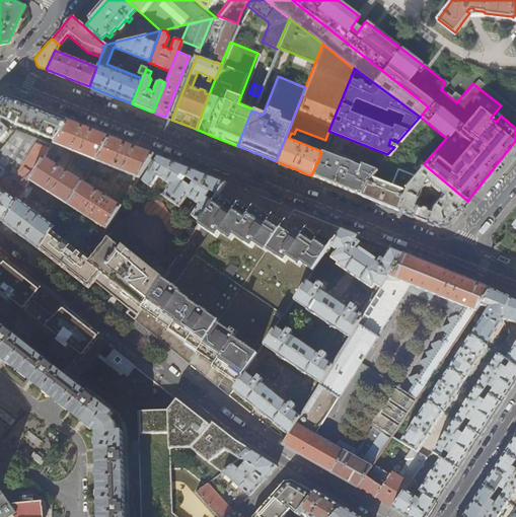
[(0,117),(0,123),(2,125),(5,126),(8,121),(51,139),(47,143),(50,144),(67,119),(35,105),(8,95),(1,96),(0,97),(0,117)]
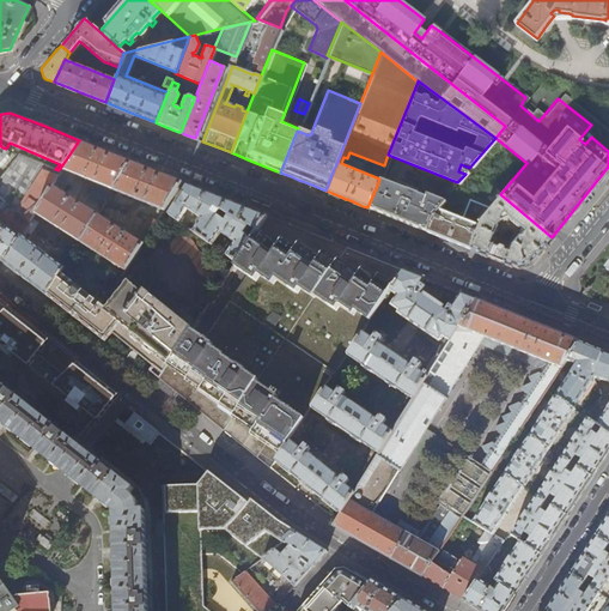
[(103,150),(79,140),(59,170),(26,221),(0,261),(18,274),(43,295),(58,272),(61,266),(20,236),(24,231),(26,233),(35,221),(31,219),(35,213),(78,241),(96,212),(54,186),(56,181),(59,182),(64,176),(60,174),(64,169),(91,181),(86,193),(104,200),(111,188),(129,161),(103,150)]
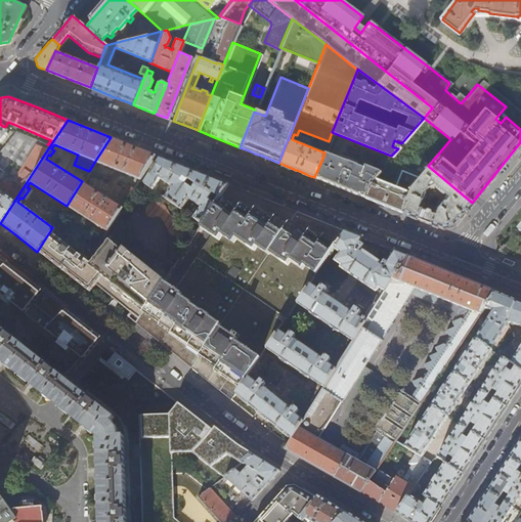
[(23,188),(50,145),(47,144),(14,131),(0,146),(0,169),(1,170),(23,188)]
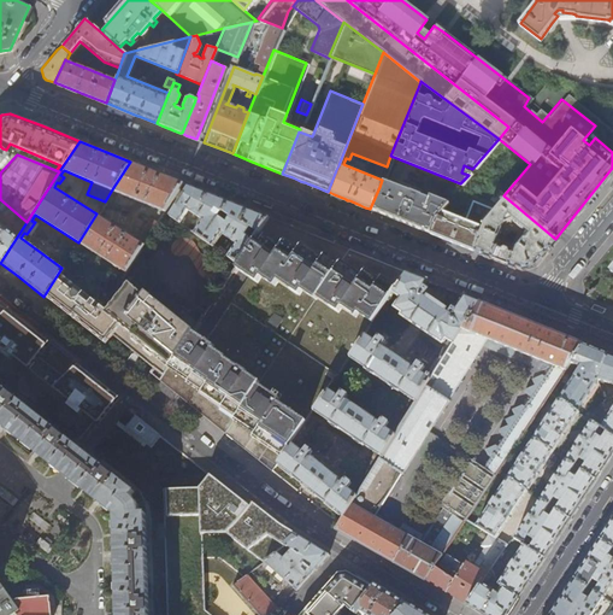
[(154,171),(130,162),(112,189),(161,210),(180,181),(154,171)]
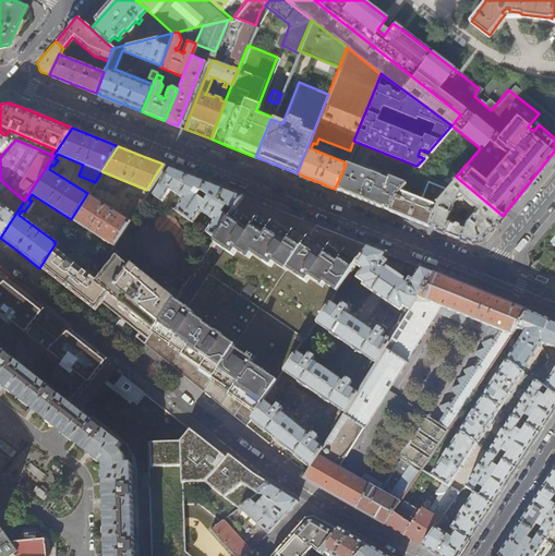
[(344,169),(335,189),(346,193),(357,197),(375,205),(386,209),(391,195),(397,190),(403,181),(388,176),(387,178),(377,174),(382,164),(376,161),(373,172),(346,162),(344,169)]
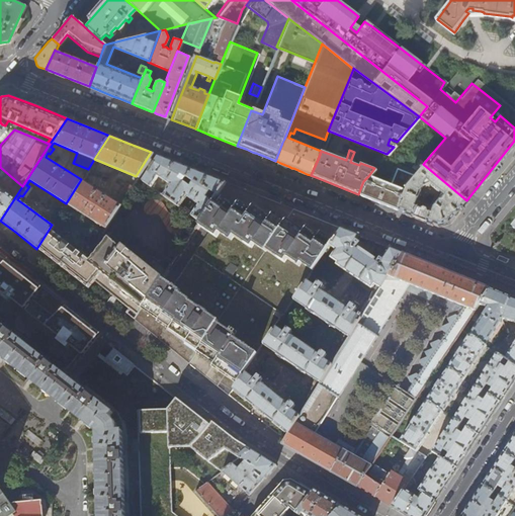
[(169,199),(190,168),(172,160),(157,154),(141,180),(149,185),(155,174),(168,183),(161,194),(169,199)]
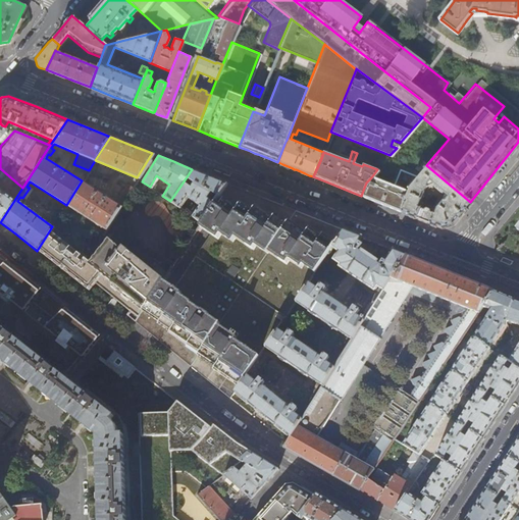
[(293,170),(293,168),(282,164),(278,162),(277,165),(293,170)]
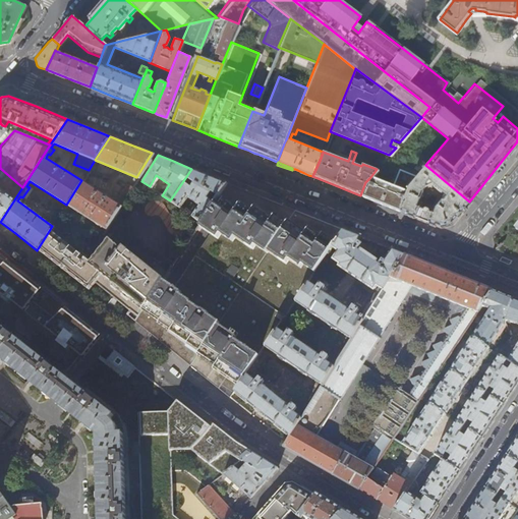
[(469,202),(425,165),(409,185),(406,191),(398,211),(419,219),(439,226),(451,223),(459,214),(469,202)]
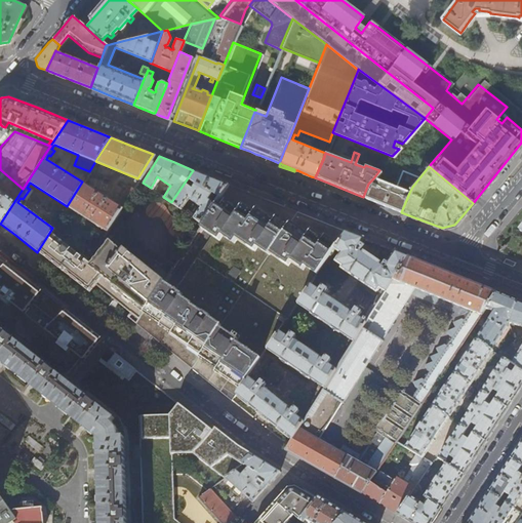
[(0,224),(23,189),(1,170),(0,171),(0,178),(2,180),(0,183),(0,224)]
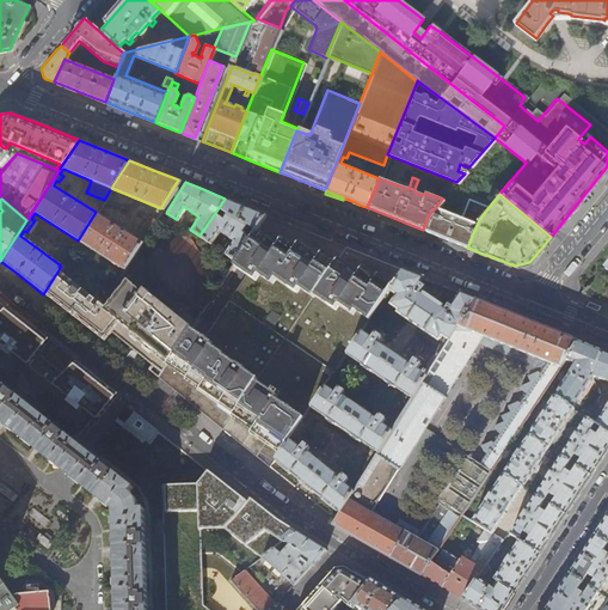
[(243,206),(225,199),(200,236),(209,242),(216,230),(232,241),(223,252),(233,260),(264,214),(256,211),(243,206)]
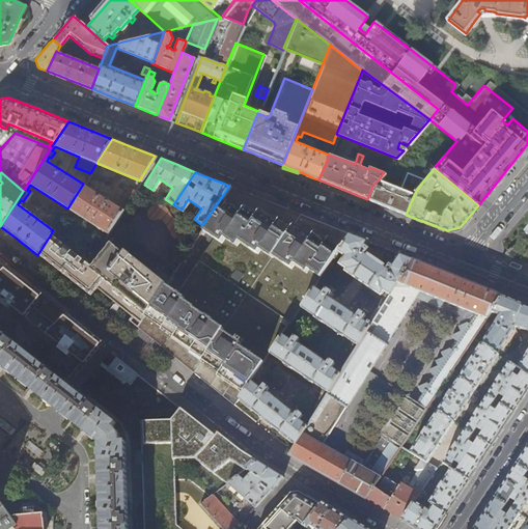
[(414,195),(378,181),(372,186),(367,199),(383,205),(406,215),(414,195)]
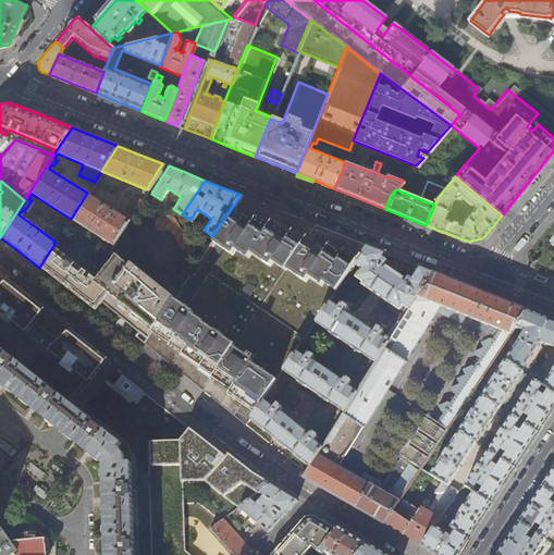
[(127,219),(87,193),(71,219),(111,245),(127,219)]
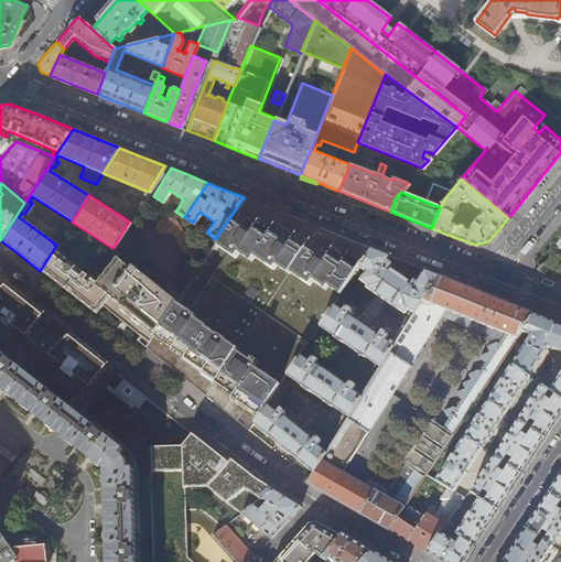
[(256,202),(244,197),(215,239),(213,242),(225,251),(187,310),(174,301),(173,301),(143,346),(154,354),(187,381),(223,410),(235,419),(238,414),(250,423),(251,422),(263,404),(281,378),(298,354),(317,324),(332,303),(334,301),(357,266),(369,248),(358,244),(353,240),(340,236),(319,227),(298,219),(276,209),(261,204),(256,202)]
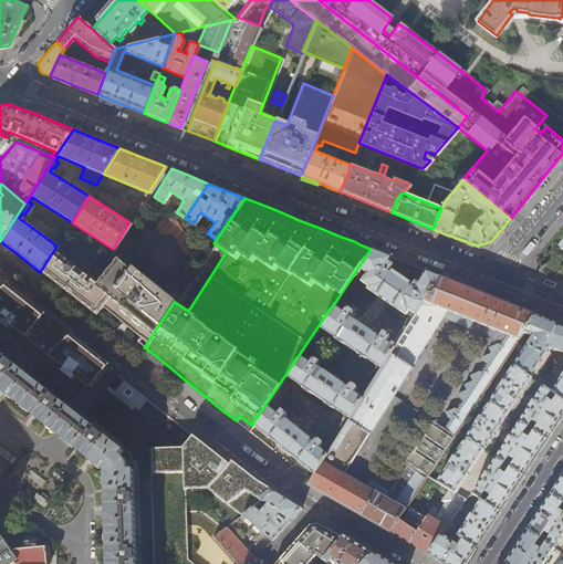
[(129,205),(138,209),(143,202),(132,199),(129,205)]
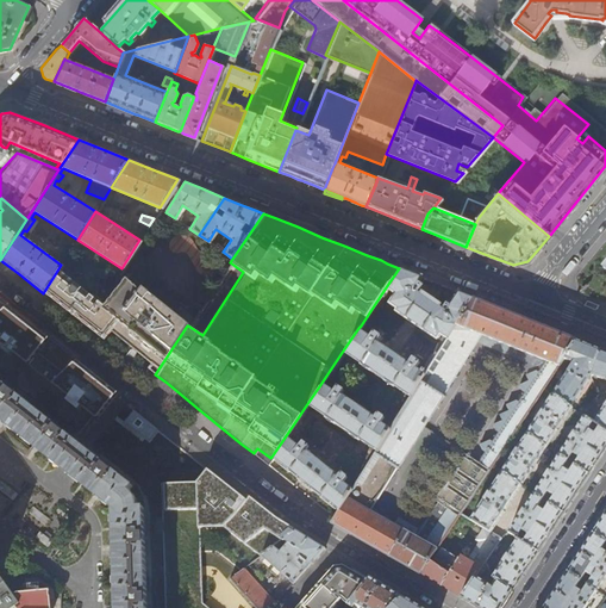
[(160,236),(167,241),(172,235),(174,239),(179,233),(169,228),(167,231),(162,227),(158,233),(161,235),(160,236)]
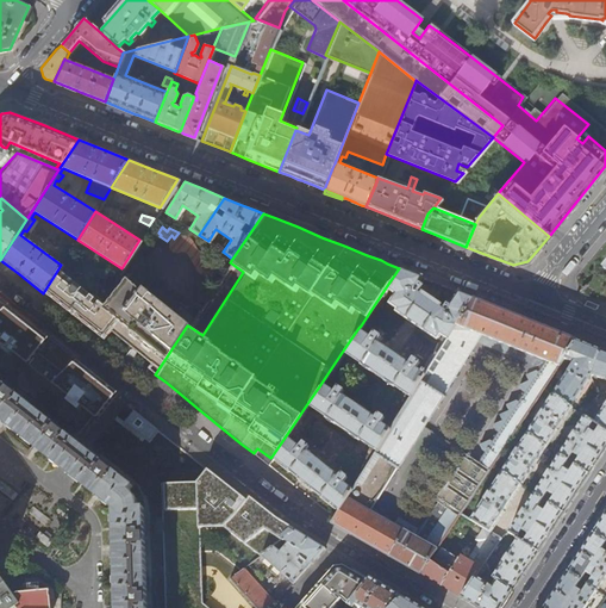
[(58,255),(64,260),(74,244),(68,241),(58,255)]
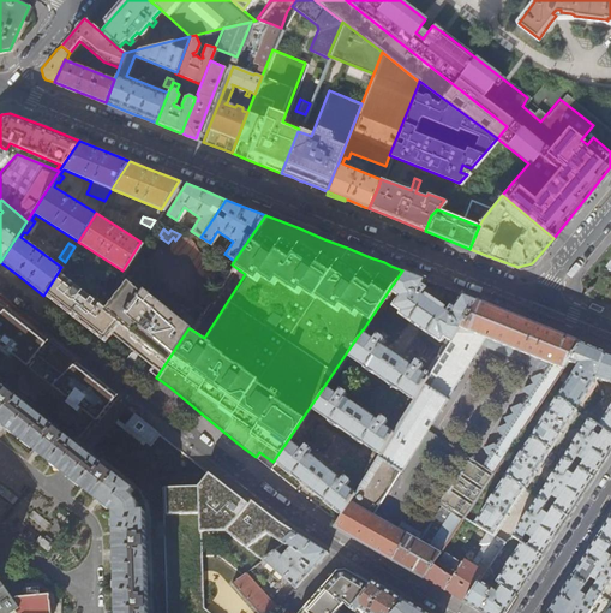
[(414,274),(402,271),(389,290),(397,295),(390,304),(399,310),(397,313),(438,339),(442,335),(448,340),(473,298),(461,293),(450,309),(450,313),(449,313),(447,314),(444,313),(444,309),(439,307),(441,305),(431,298),(423,293),(421,295),(418,292),(415,292),(413,291),(412,289),(414,286),(415,286),(423,278),(414,274)]
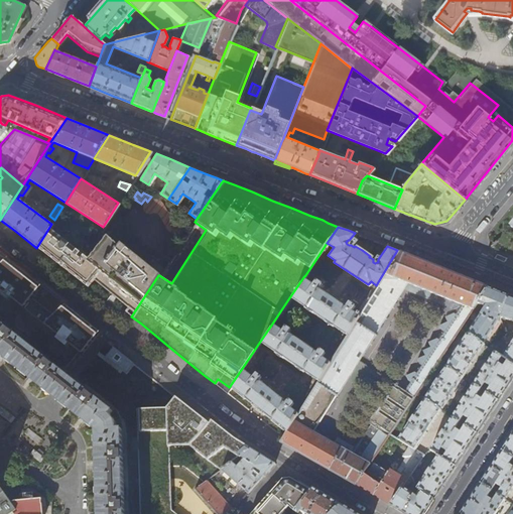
[(88,258),(48,229),(36,248),(51,259),(67,270),(73,275),(86,285),(92,279),(111,293),(126,305),(123,309),(131,316),(158,275),(159,275),(160,273),(120,242),(118,244),(106,235),(88,258)]
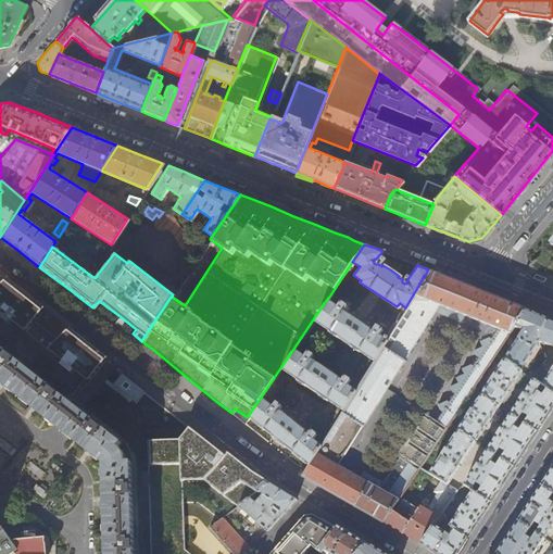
[(417,467),(444,426),(505,334),(523,307),(494,297),(428,269),(405,307),(386,339),(373,360),(363,374),(353,389),(339,413),(319,444),(308,464),(300,475),(366,513),(380,520),(390,507),(417,467)]
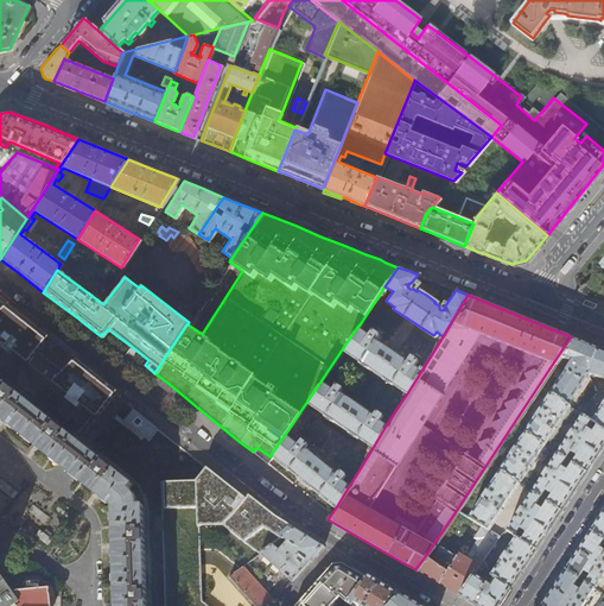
[(2,307),(0,309),(0,340),(25,361),(44,339),(2,307)]
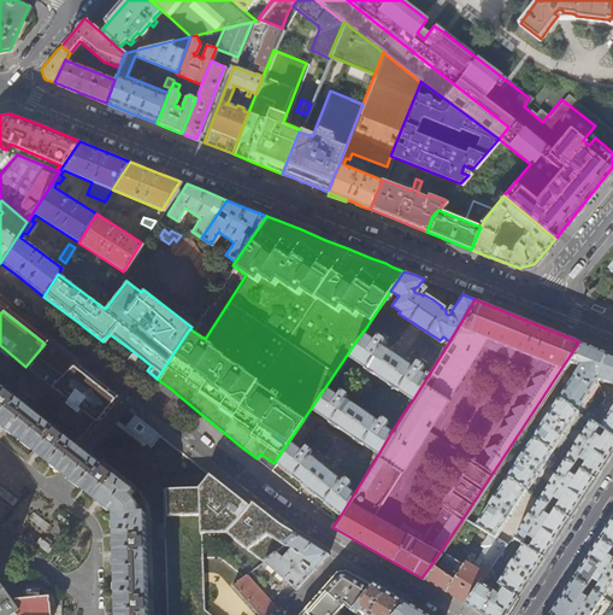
[(428,376),(363,332),(347,355),(364,365),(363,368),(372,374),(373,372),(388,381),(387,384),(396,390),(398,388),(413,399),(428,376)]
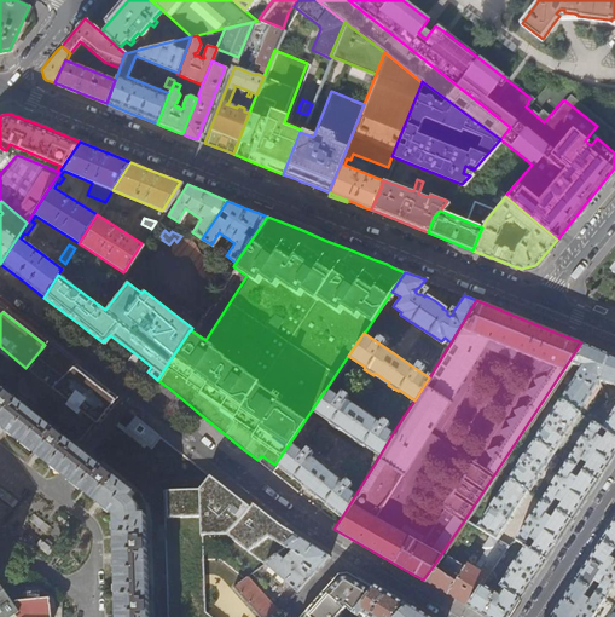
[(614,437),(614,356),(604,352),(581,342),(562,372),(572,378),(558,399),(576,411),(598,378),(614,385),(614,403),(605,419),(593,411),(587,419),(591,421),(614,437)]
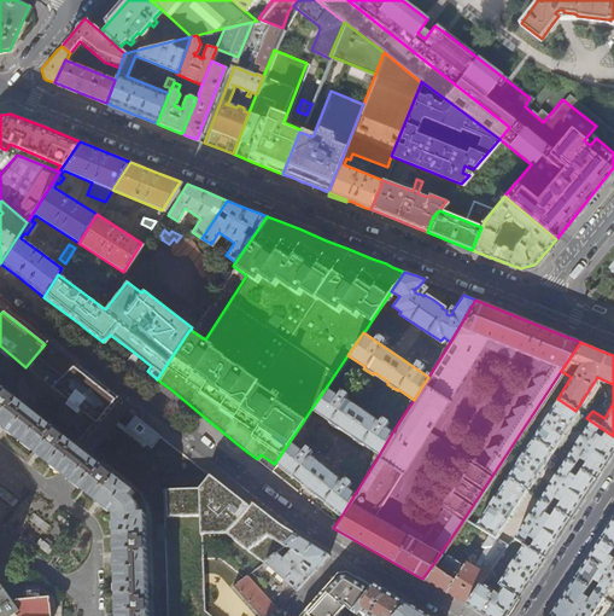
[(72,366),(52,387),(95,420),(112,400),(72,366)]
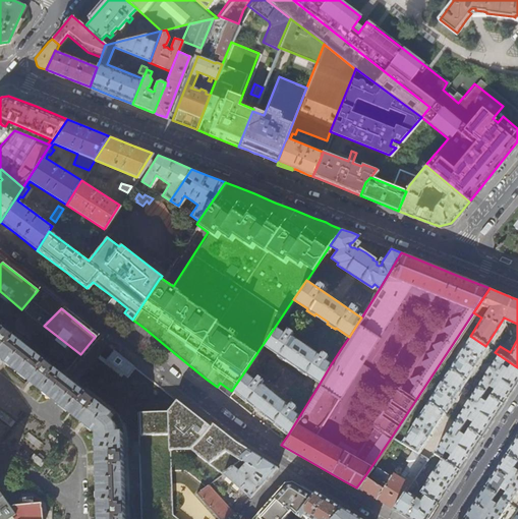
[(60,371),(0,322),(0,357),(17,371),(44,393),(60,371)]
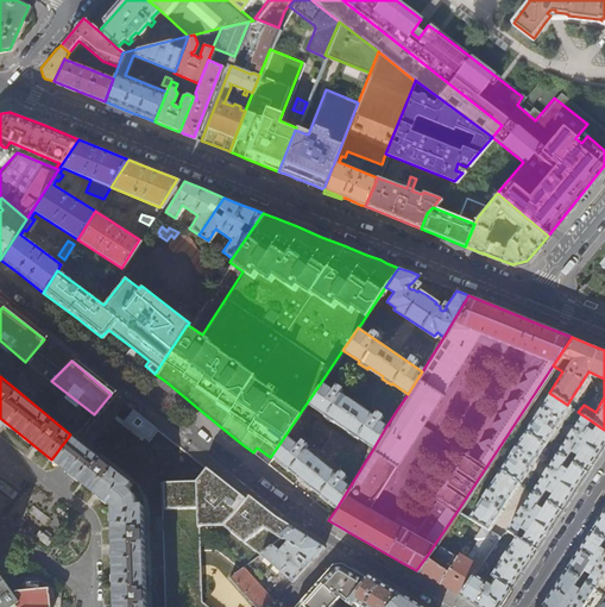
[(303,408),(371,452),(386,426),(371,415),(372,414),(339,393),(321,382),(303,408)]
